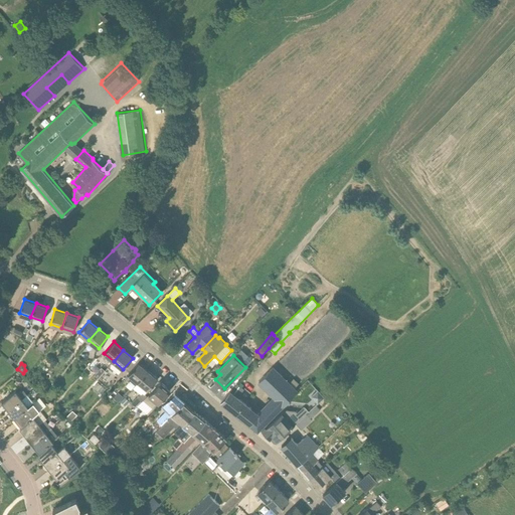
[(138,382),(148,371),(139,363),(129,374),(138,382)]
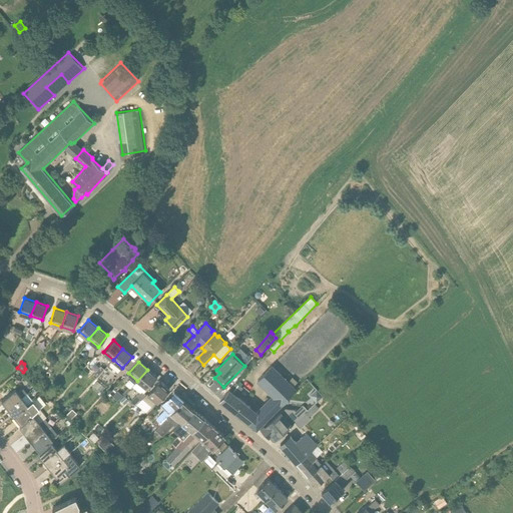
[(297,389),(294,386),(299,382),(290,374),(286,378),(273,366),(257,381),(272,396),(258,411),(237,395),(243,388),(236,382),(229,389),(229,388),(219,400),(257,429),(264,421),(281,405),(297,389)]
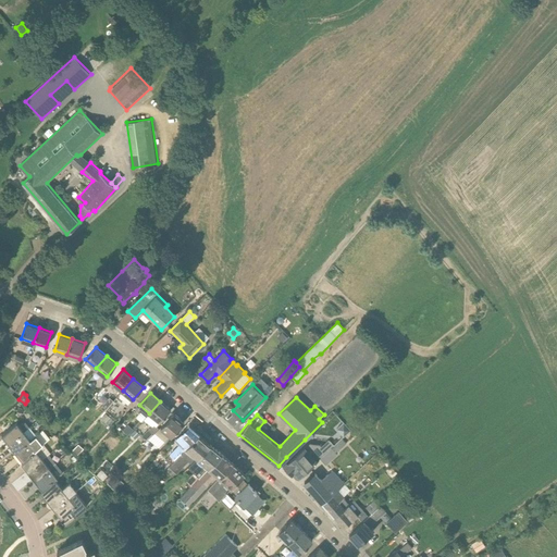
[(149,413),(159,422),(170,410),(160,401),(149,413)]
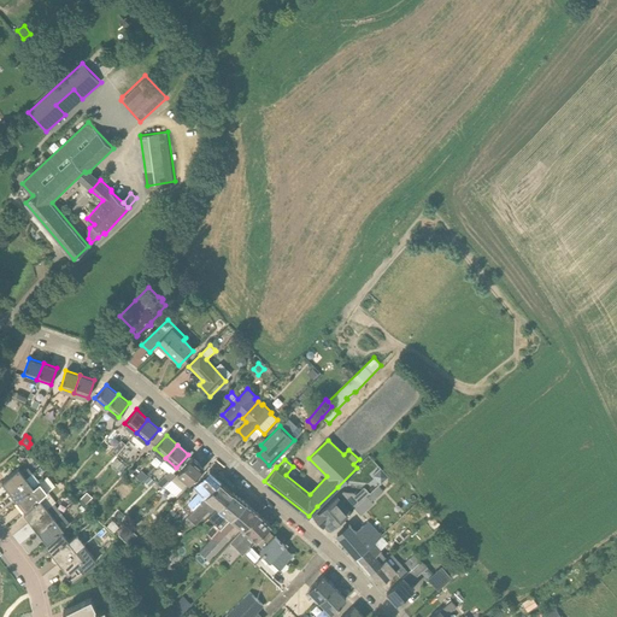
[(189,482),(191,483),(204,468),(192,457),(176,475),(171,480),(182,489),(189,482)]
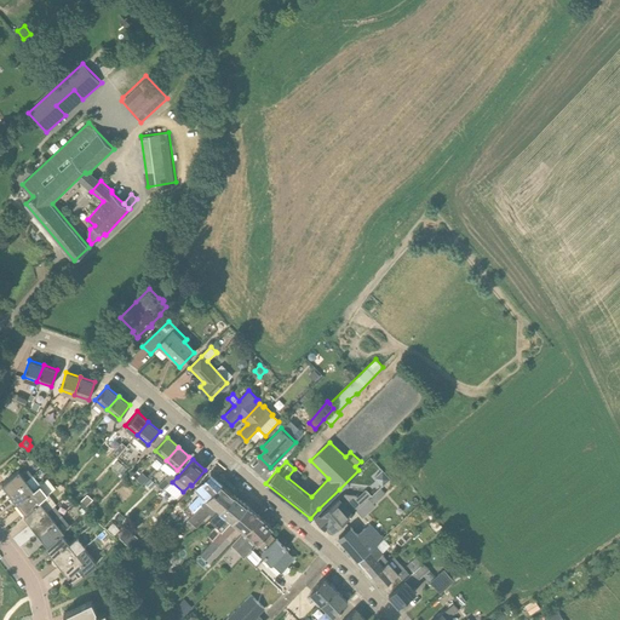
[(383,486),(390,478),(382,469),(374,476),(383,486)]
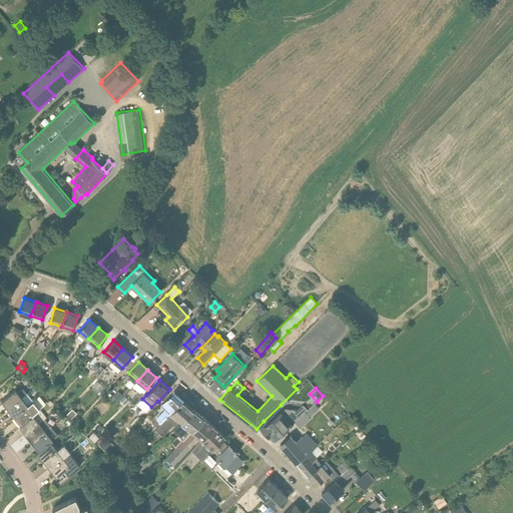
[(8,408),(22,397),(27,393),(23,389),(18,392),(15,389),(2,400),(8,408)]
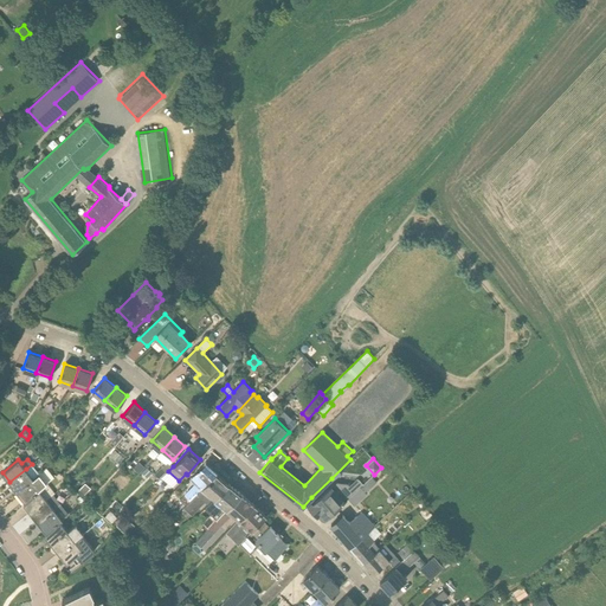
[(166,474),(173,466),(168,462),(161,469),(166,472),(166,474)]
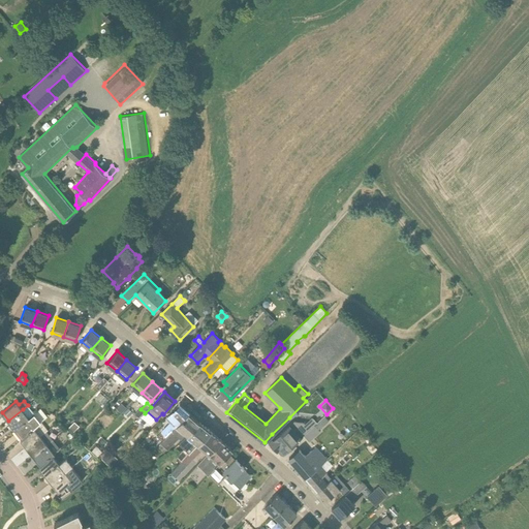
[(121,404),(117,409),(122,414),(126,409),(121,404)]
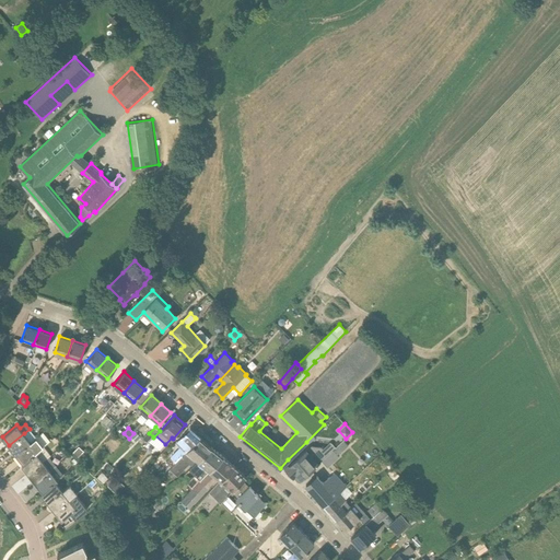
[(168,468),(200,438),(190,429),(177,441),(183,445),(170,458),(172,459),(168,464),(166,462),(162,466),(166,470),(168,468)]
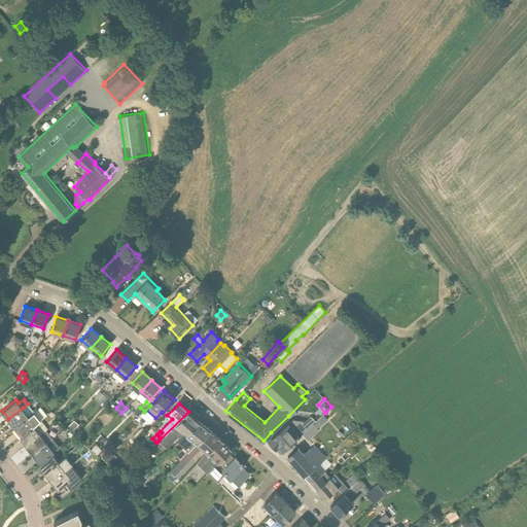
[(124,411),(128,416),(132,412),(128,407),(124,411)]
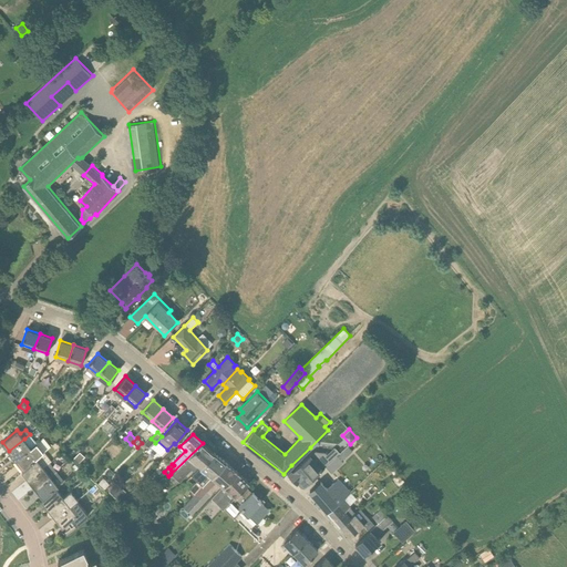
[(151,439),(151,437),(144,443),(148,449),(155,442),(151,439)]
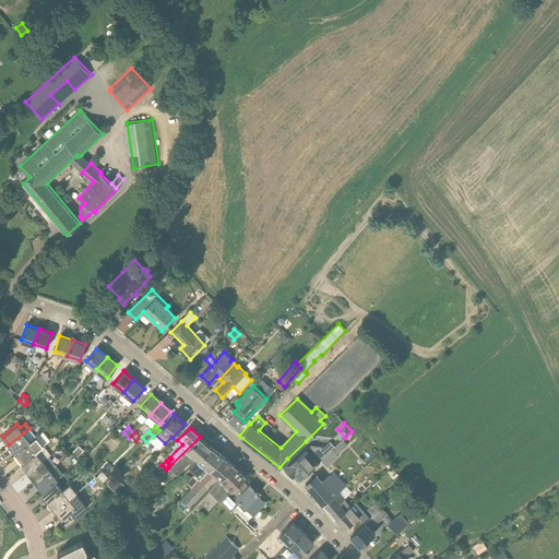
[(16,453),(31,441),(24,432),(9,444),(16,453)]
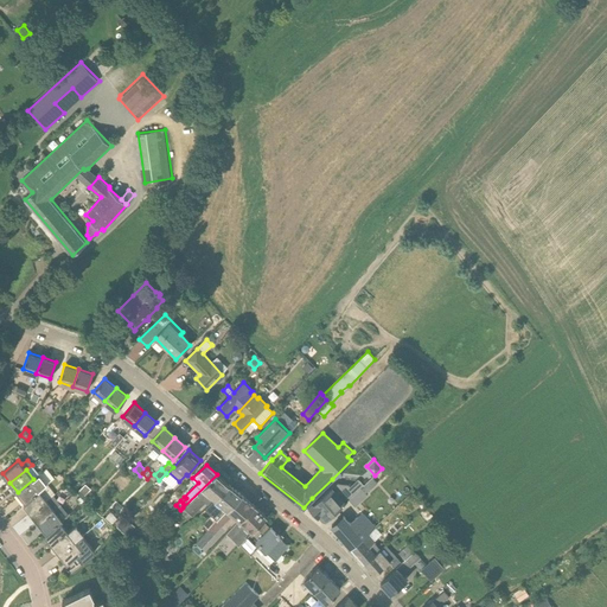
[(25,502),(39,491),(48,485),(39,474),(33,479),(18,492),(25,502)]
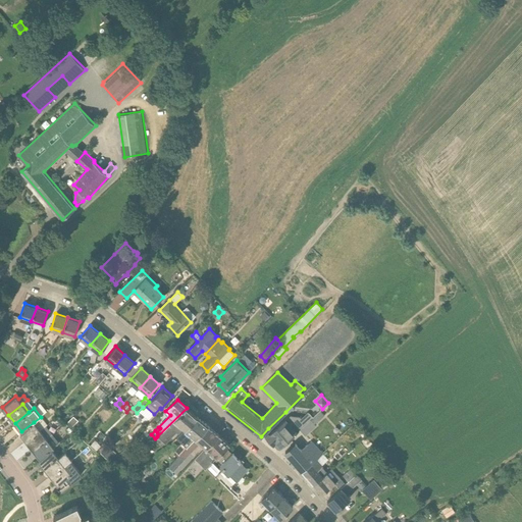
[(185,428),(197,416),(187,408),(157,436),(162,440),(164,442),(176,430),(178,431),(183,427),(185,428)]
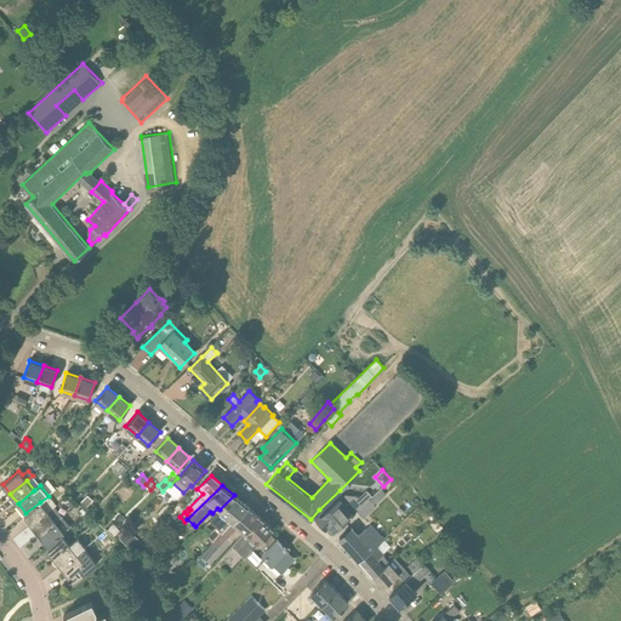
[(362,506),(369,500),(372,496),(368,491),(357,500),(362,506)]
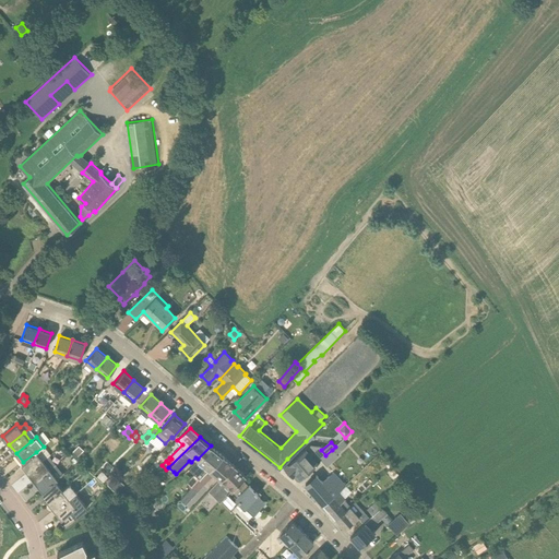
[(72,452),(78,456),(83,451),(79,445),(72,452)]
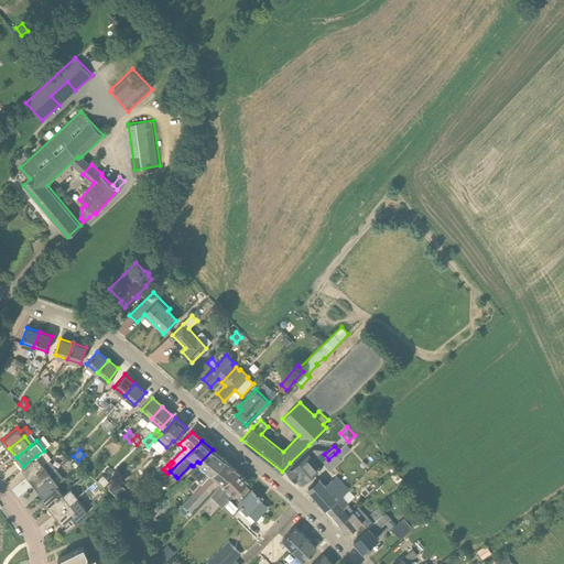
[(225,461),(213,449),(199,463),(206,469),(196,478),(202,483),(225,461)]
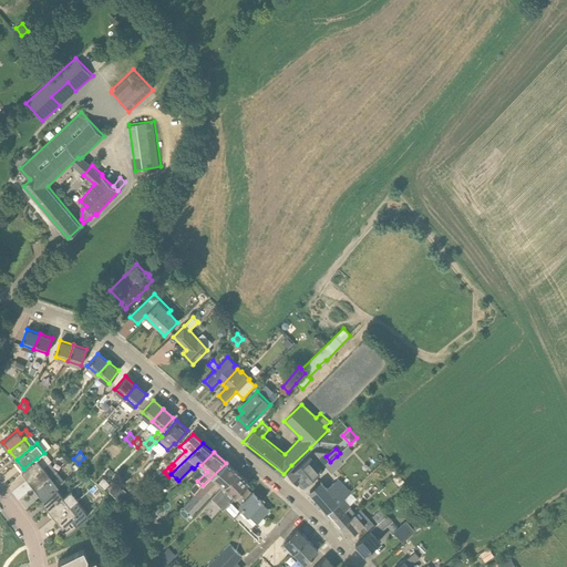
[(316,453),(312,457),(310,455),(289,474),(297,483),(299,480),(305,486),(323,470),(322,468),(326,466),(330,462),(326,456),(323,455),(316,453)]
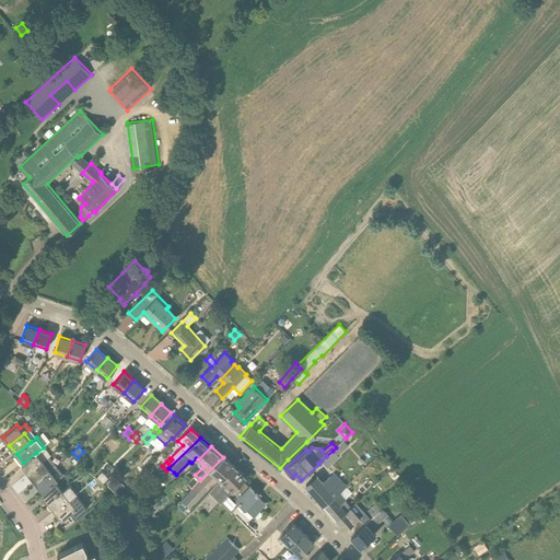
[(326,456),(322,461),(327,467),(338,457),(333,451),(326,456)]
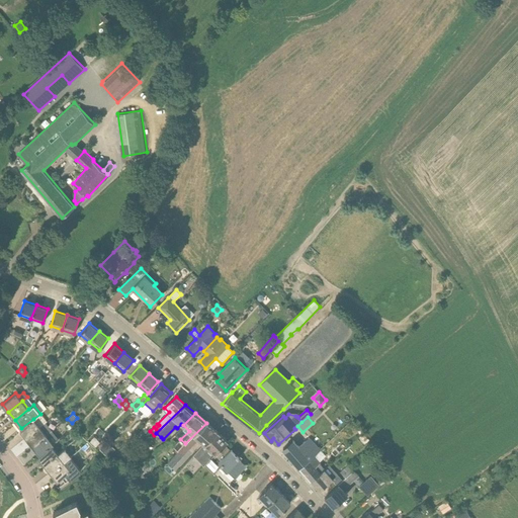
[(26,438),(40,427),(33,419),(21,428),(20,429),(26,438)]
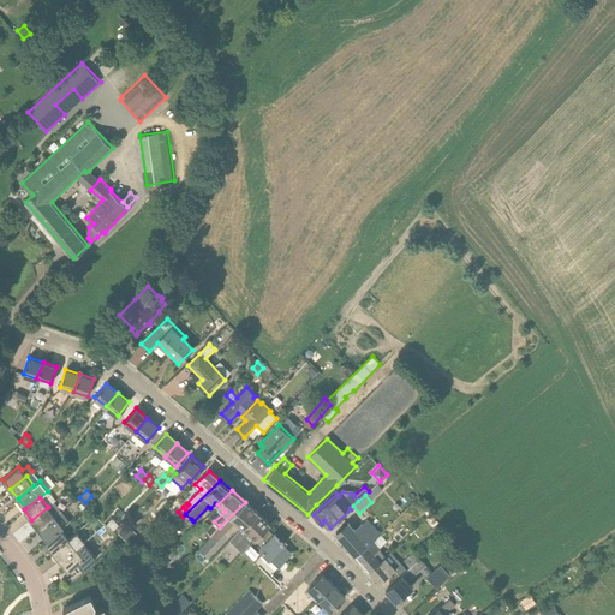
[(244,527),(258,513),(245,502),(220,526),(212,535),(216,541),(236,520),(244,527)]
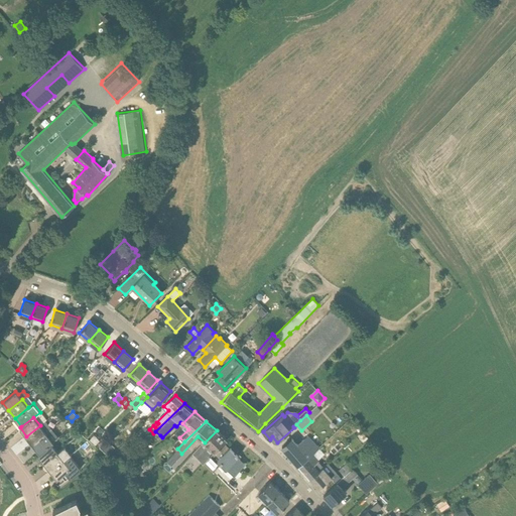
[(32,444),(46,433),(40,425),(26,436),(32,444)]
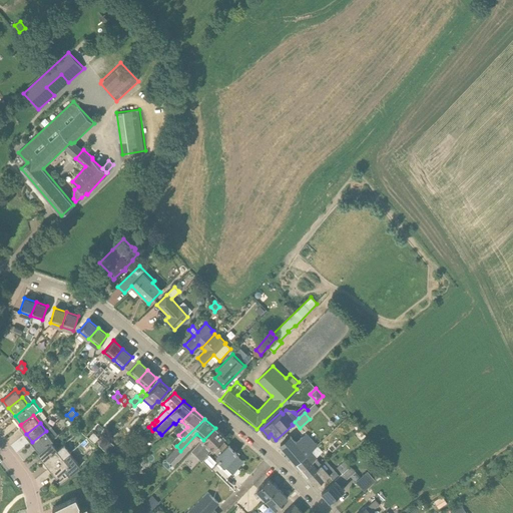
[(202,461),(211,452),(225,437),(215,428),(203,440),(191,451),(202,461)]
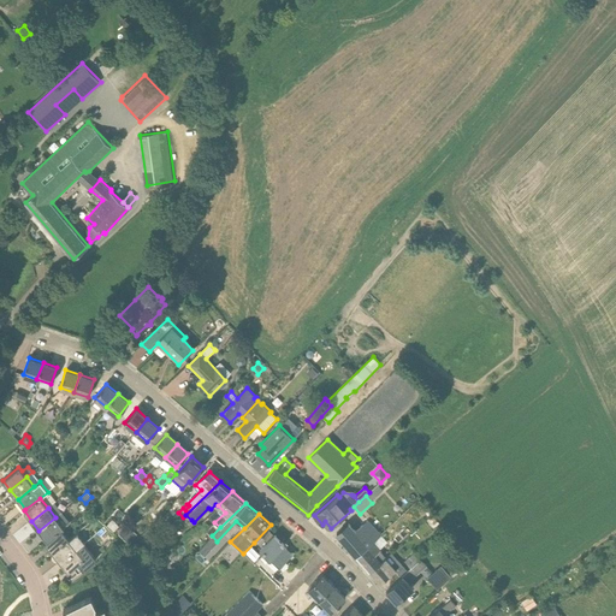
[(47,540),(60,529),(63,527),(55,517),(39,531),(47,540)]
